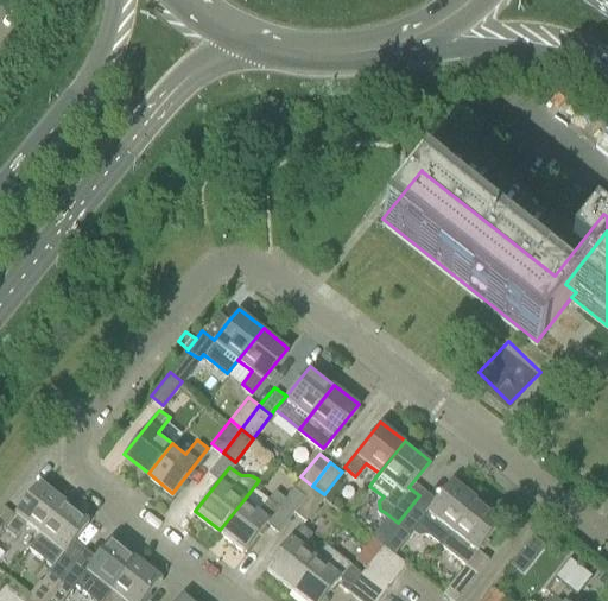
[(244,500),(220,530),(244,549),(266,520),(278,529),(293,508),(312,486),(301,476),(285,495),(276,487),(268,495),(257,511),(244,500)]
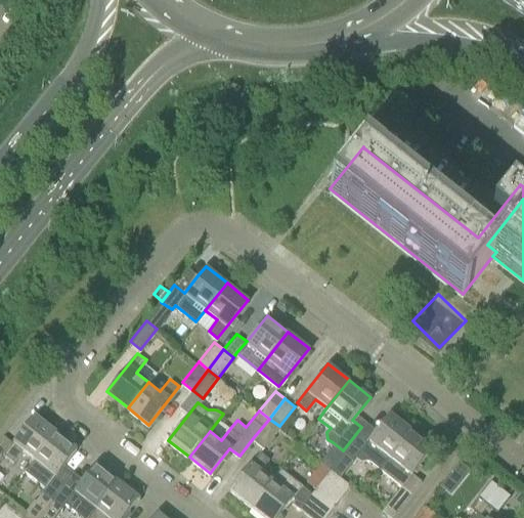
[(361,427),(343,450),(344,450),(353,458),(355,456),(359,450),(370,460),(381,468),(411,430),(390,413),(372,435),(361,427)]
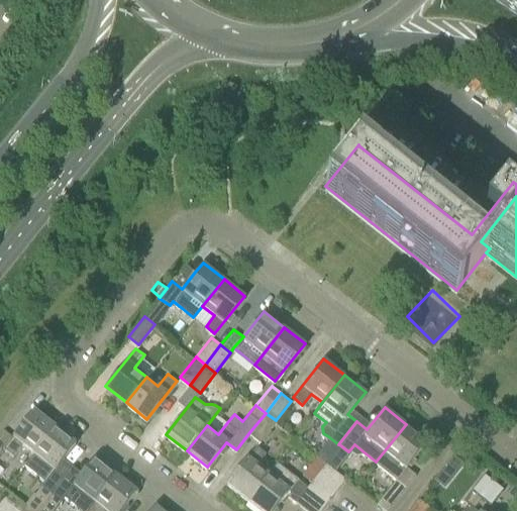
[(3,427),(0,431),(0,451),(4,447),(12,453),(21,442),(33,452),(55,425),(33,409),(13,435),(3,427)]
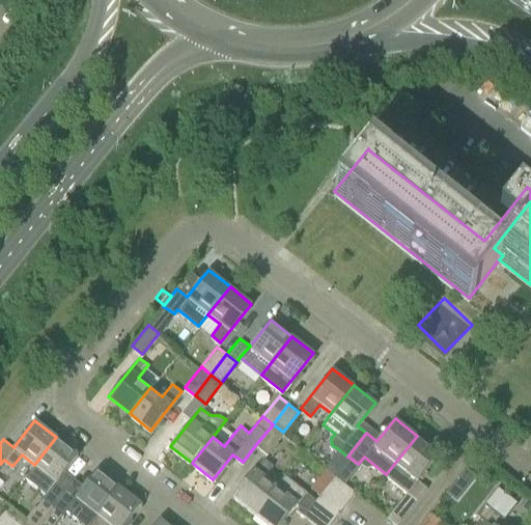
[(256,444),(268,452),(283,432),(273,424),(256,444)]
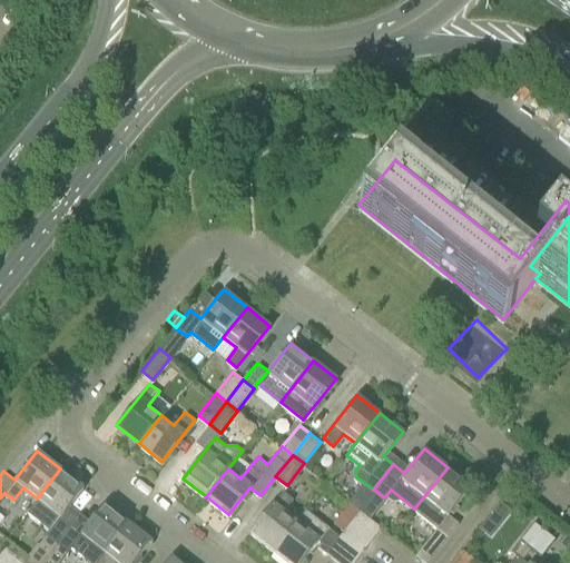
[(448,512),(470,484),(448,467),(414,509),(426,519),(425,519),(435,527),(415,553),(426,561),(459,521),(448,512)]
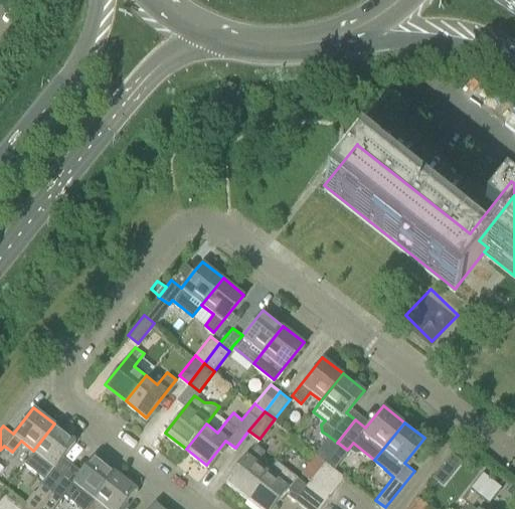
[(54,465),(74,440),(54,423),(33,451),(25,461),(36,470),(35,470),(44,478),(54,465)]
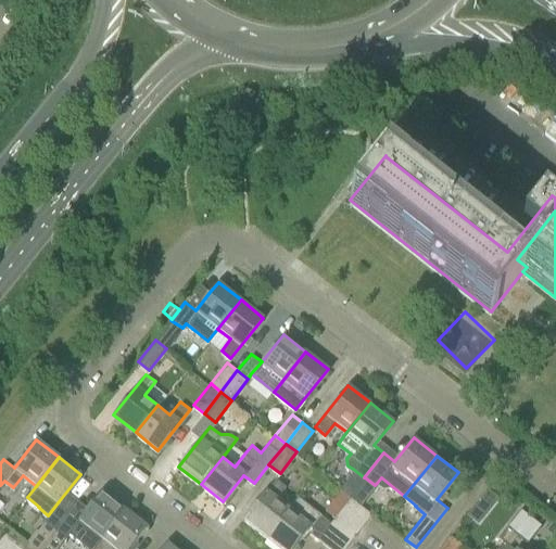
[(275,476),(243,518),(266,535),(288,507),(276,498),(286,485),(275,476)]
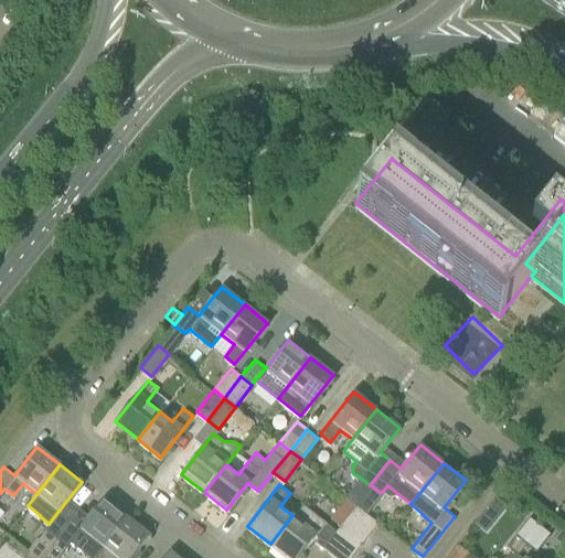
[(483,508),(496,517),(507,504),(494,494),(483,508)]
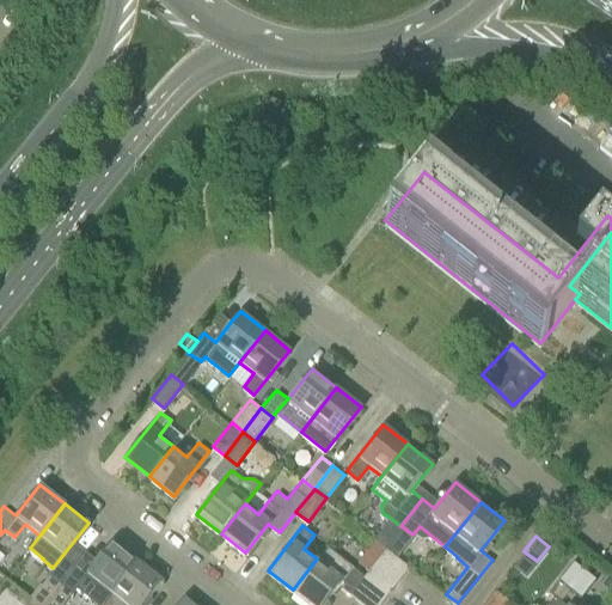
[(86,594),(87,593),(101,604),(136,561),(111,541),(87,570),(75,586),(77,586),(86,594)]
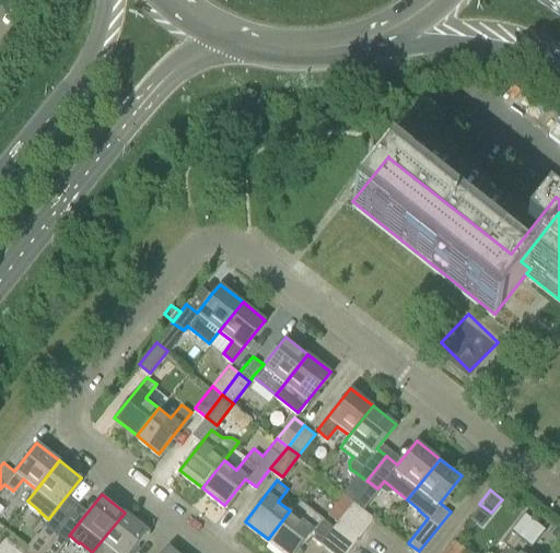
[(300,498),(291,512),(290,510),(268,539),(284,552),(293,552),(310,532),(335,552),(345,552),(358,537),(337,520),(334,525),(300,498)]
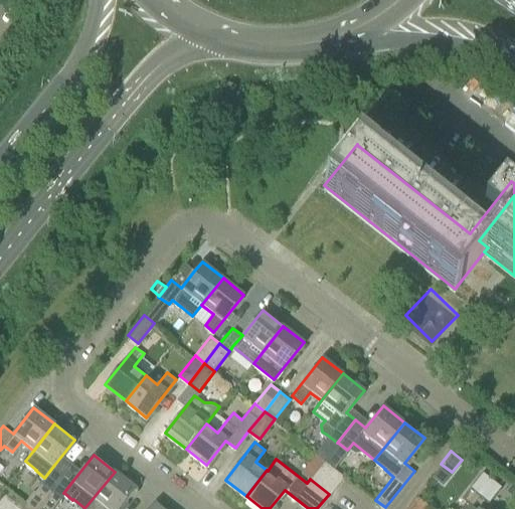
[(337,485),(344,475),(325,460),(318,469),(337,485)]
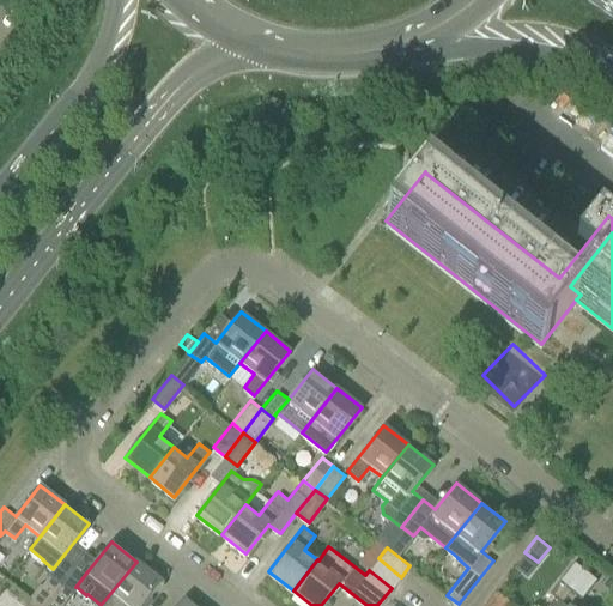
[(54,569),(50,574),(61,582),(77,563),(65,553),(54,569)]
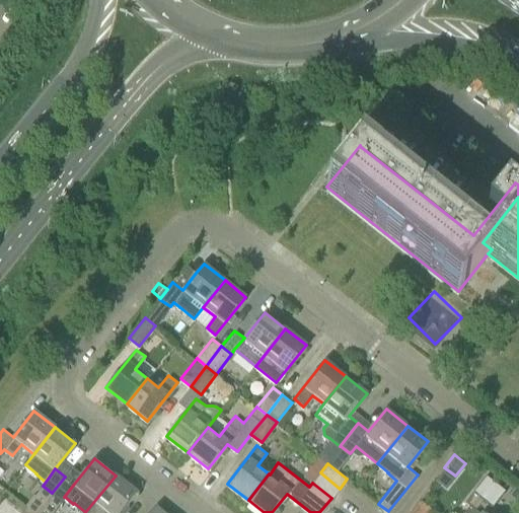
[(331,498),(340,489),(320,472),(312,483),(331,498)]
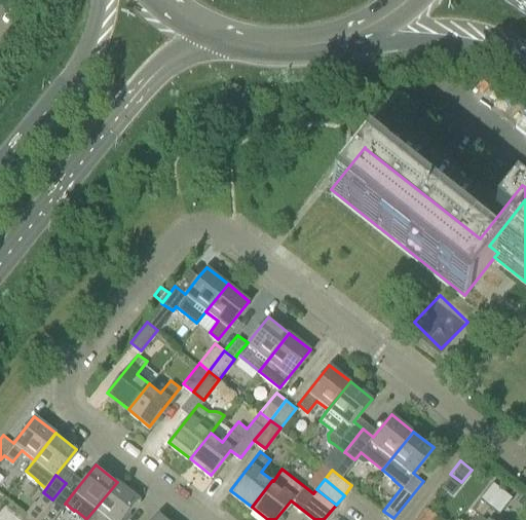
[(492,480),(480,496),(498,512),(512,495),(492,480)]
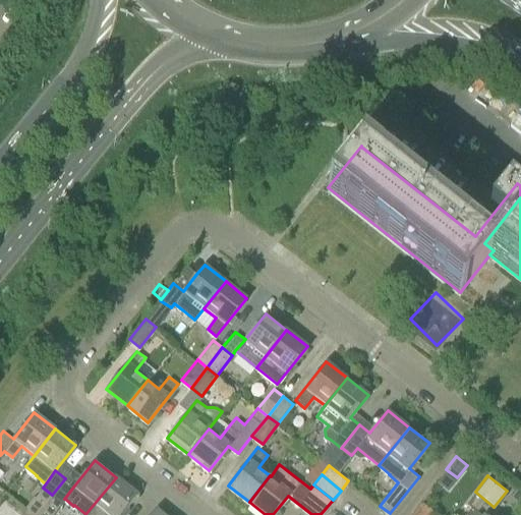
[(119,514),(137,494),(116,477),(85,514),(119,514)]
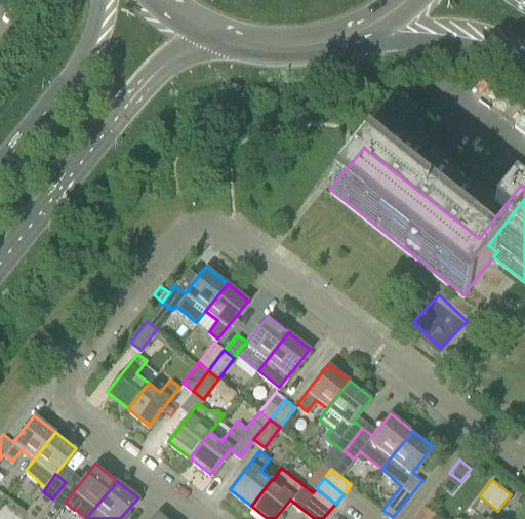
[(66,482),(52,498),(63,507),(66,503),(65,503),(75,489),(66,482)]
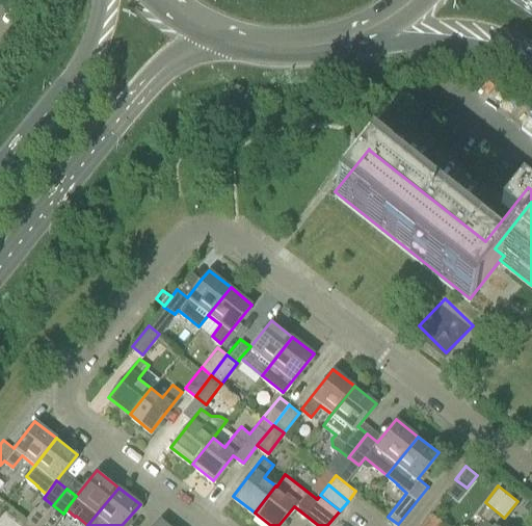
[(531,498),(530,497),(523,505),(531,511),(531,498)]
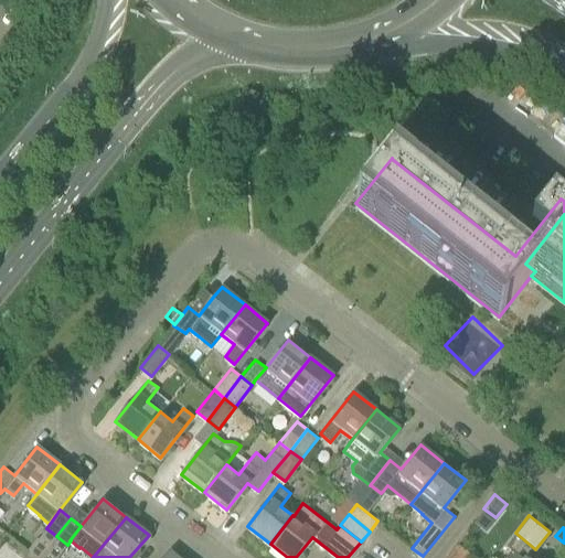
[(39,537),(49,546),(56,536),(46,528),(39,537)]
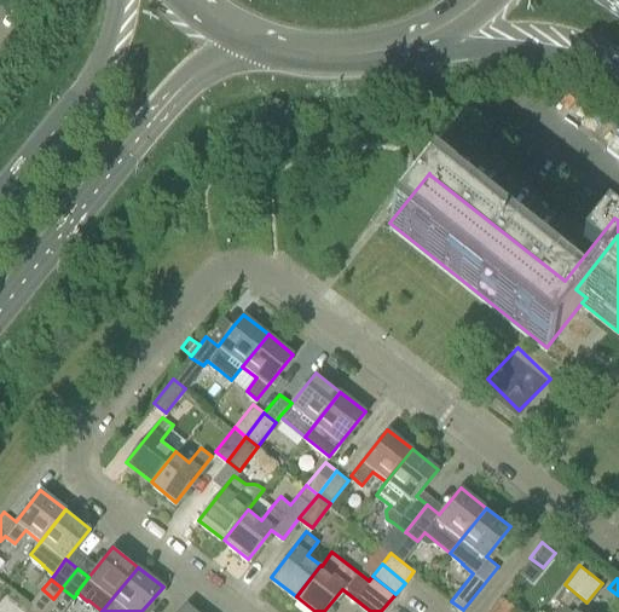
[(563,584),(555,596),(560,600),(550,611),(574,611),(567,606),(576,594),(563,584)]
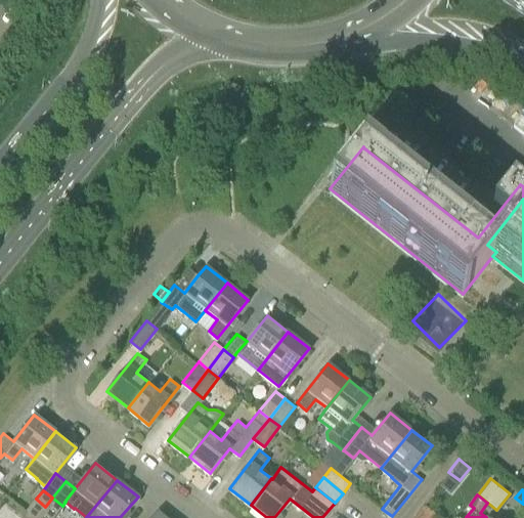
[(432,517),(437,513),(426,504),(412,517),(432,517)]
